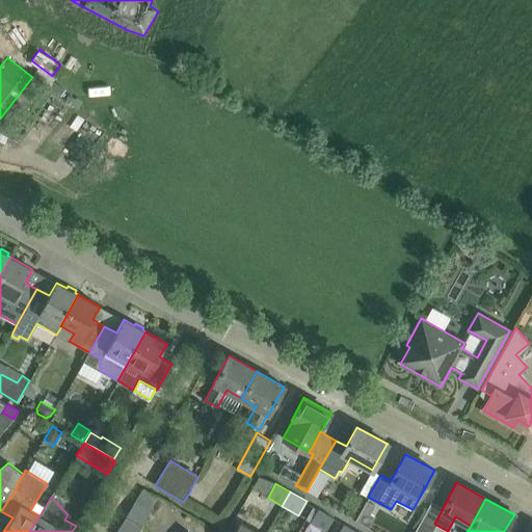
[(134,503),(126,516),(141,526),(150,512),(134,503)]
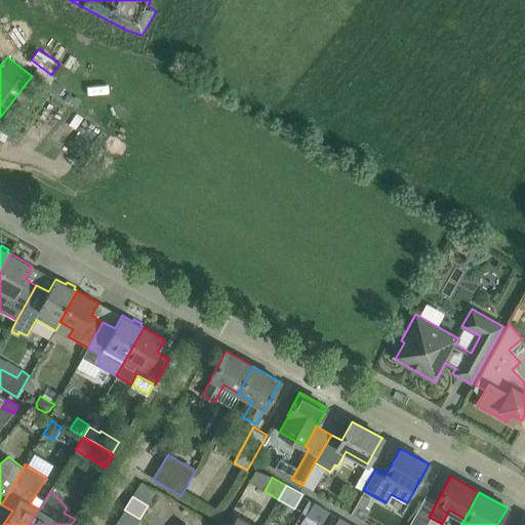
[(321,524),(329,511),(314,501),(305,516),(320,524),(321,524)]
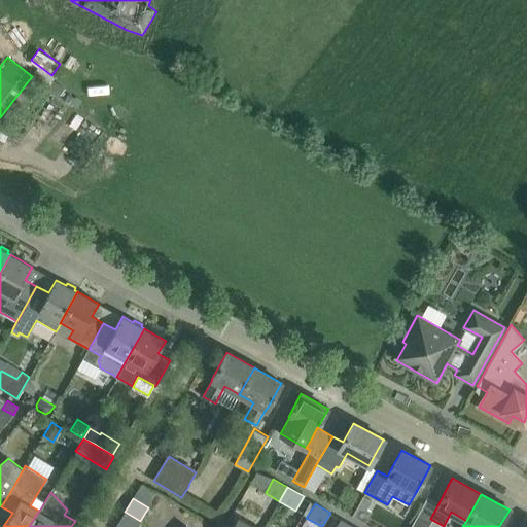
[(125,512),(115,526),(136,526),(140,521),(125,512)]
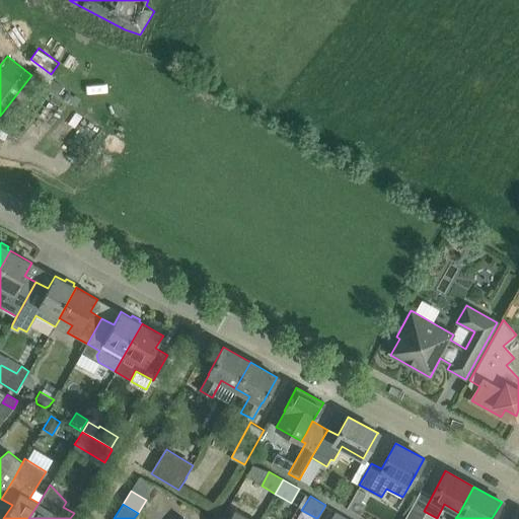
[(250,518),(234,509),(228,518),(250,518)]
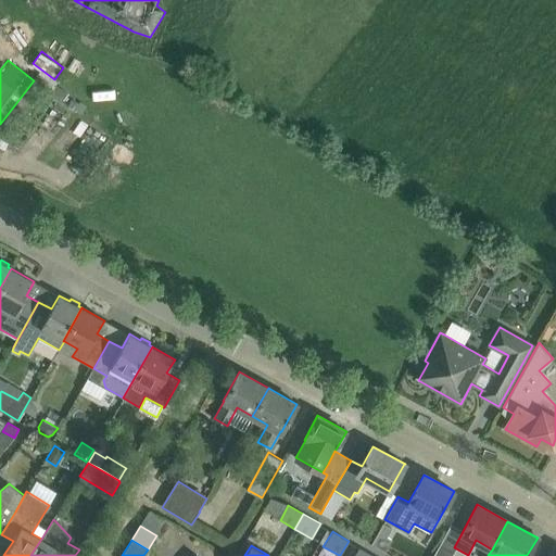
[(440,545),(432,555),(452,555),(454,553),(440,545)]
